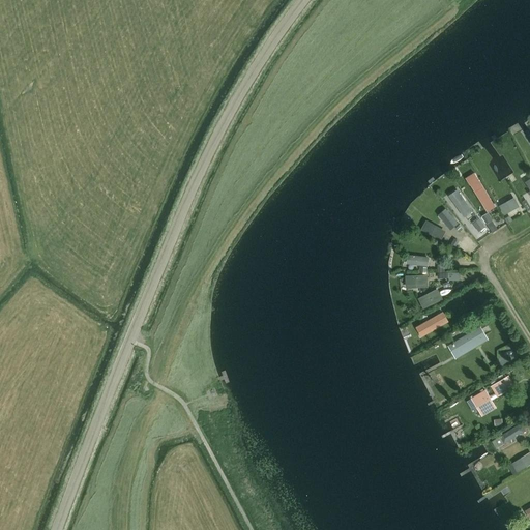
[(487,209),(494,205),(478,180),(471,183),(487,209)]
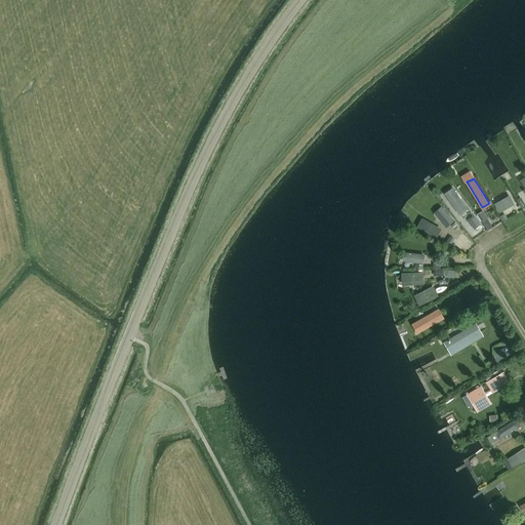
[(445,201),(446,202),(455,215),(463,209),(448,190),(441,195),(442,197),(445,201)]
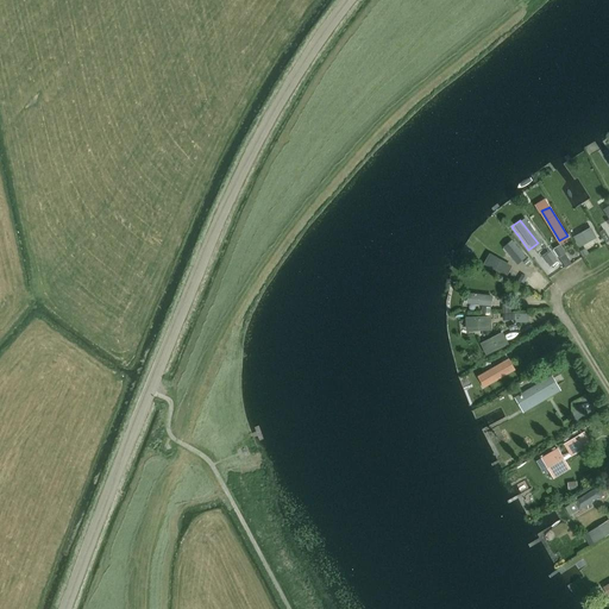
[(579,246),(595,238),(590,228),(575,238),(579,246)]
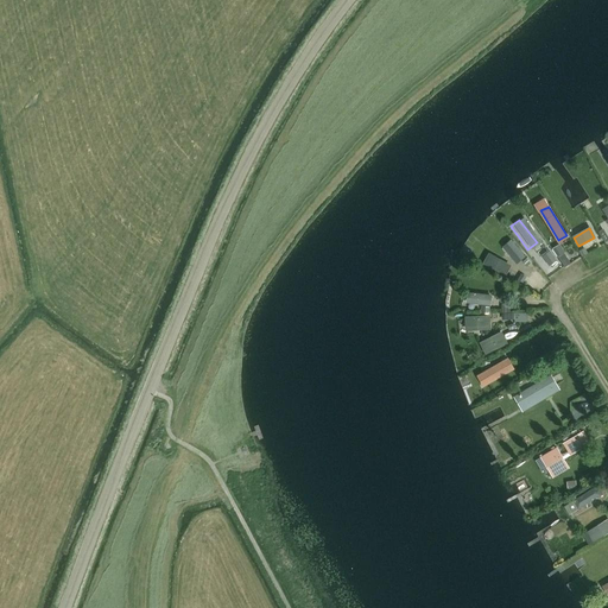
[(504,247),(517,263),(524,257),(511,241),(504,247)]
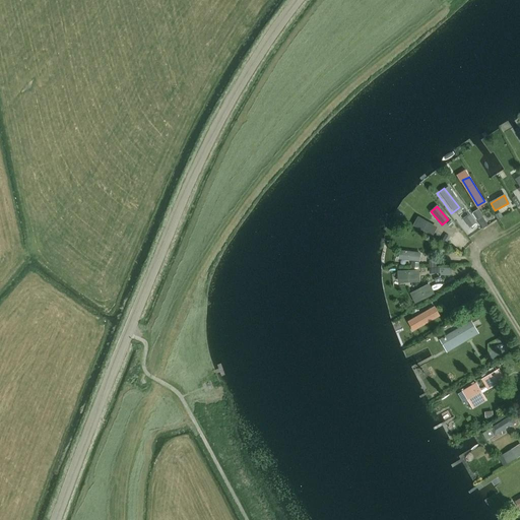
[(469,216),(465,219),(470,226),(474,223),(469,216)]
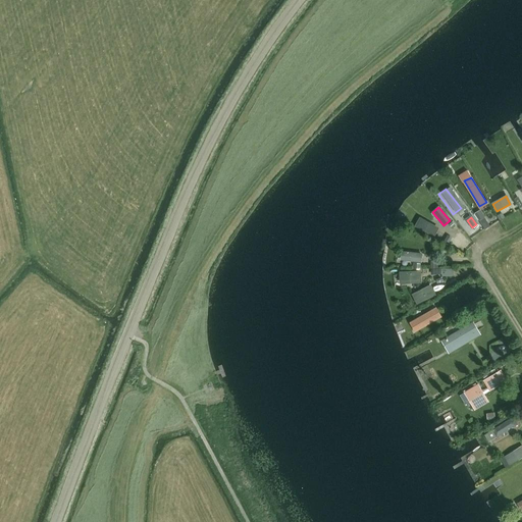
[(432,236),(436,228),(420,219),(417,226),(432,236)]
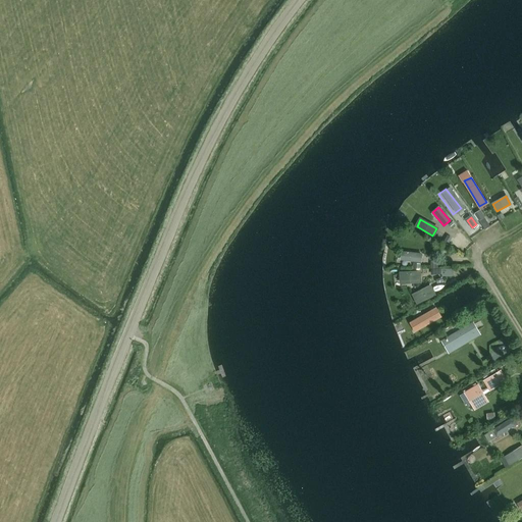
[(402,260),(420,262),(421,255),(403,252),(402,260)]
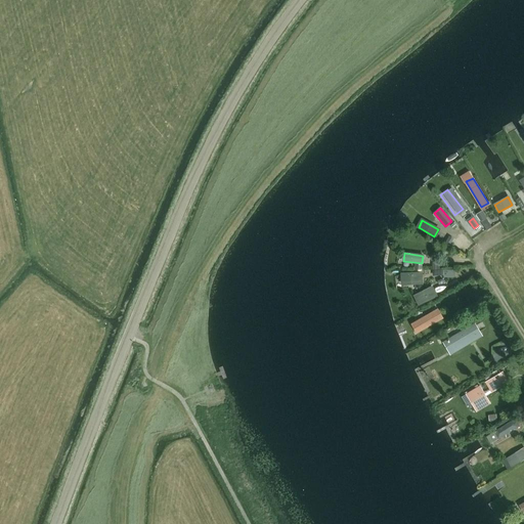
[(441,268),(441,277),(452,276),(452,267),(441,268)]
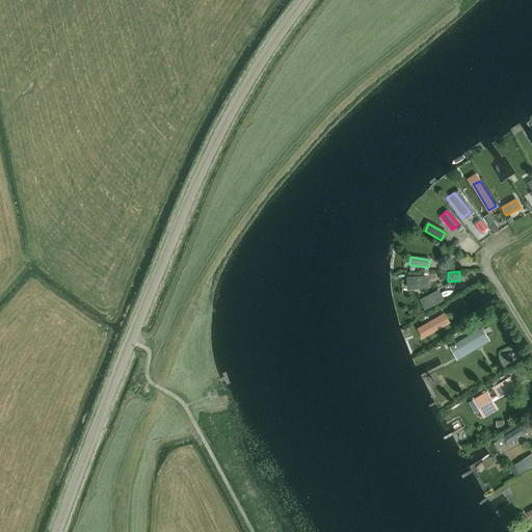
[(408,287),(427,286),(427,277),(408,278),(408,287)]
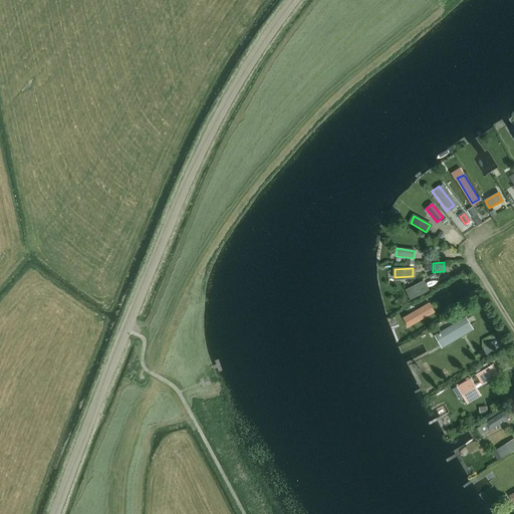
[(424,283),(408,292),(412,298),(428,290),(424,283)]
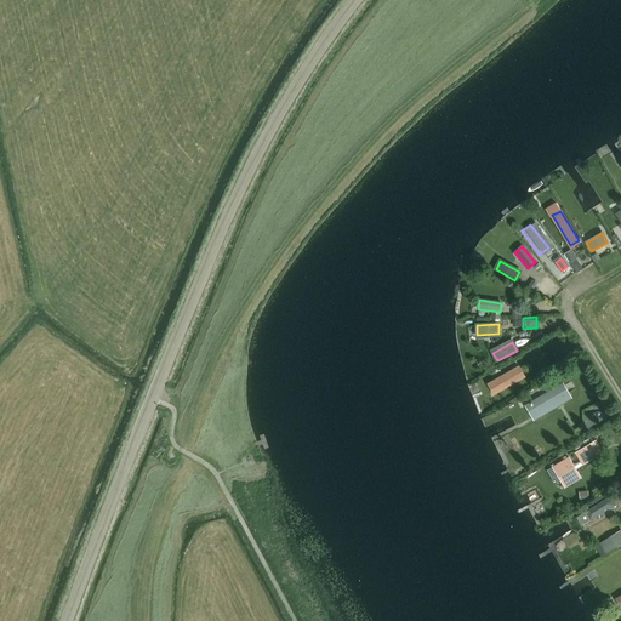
[(499,392),(524,377),(518,366),(493,382),(499,392)]
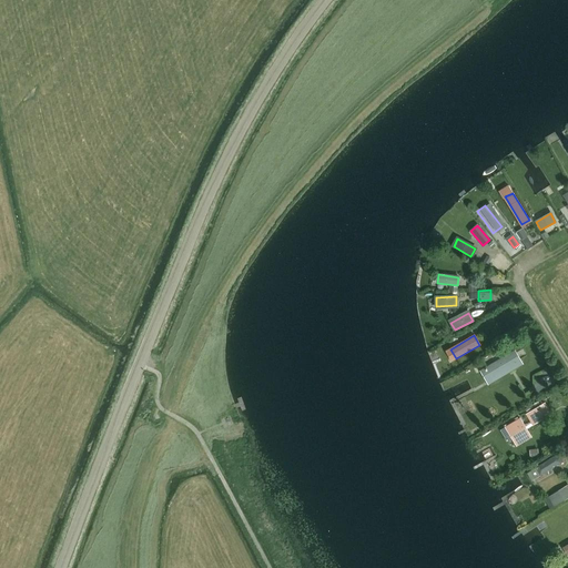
[(486,372),(487,371),(492,378),(520,362),(515,352),(486,368),(486,369),(485,369),(486,372)]
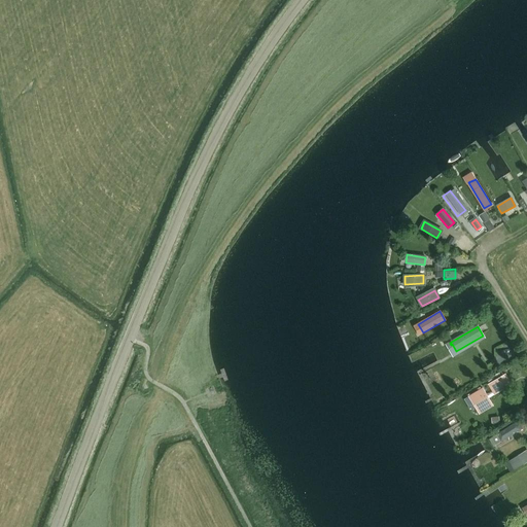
[(496,346),(500,356),(510,353),(505,342),(496,346)]
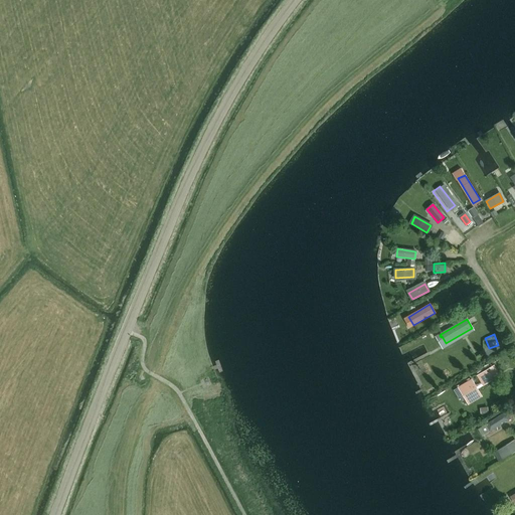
[(483,383),(497,374),(493,368),(479,376),(483,383)]
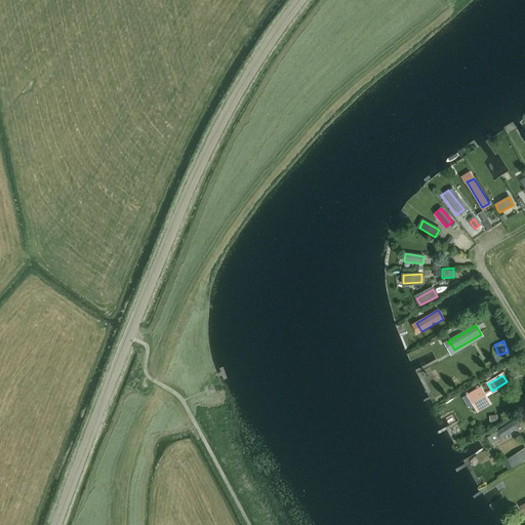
[(475,390),(476,391),(470,395),(478,409),(485,405),(480,397),(485,394),(480,387),(475,390)]
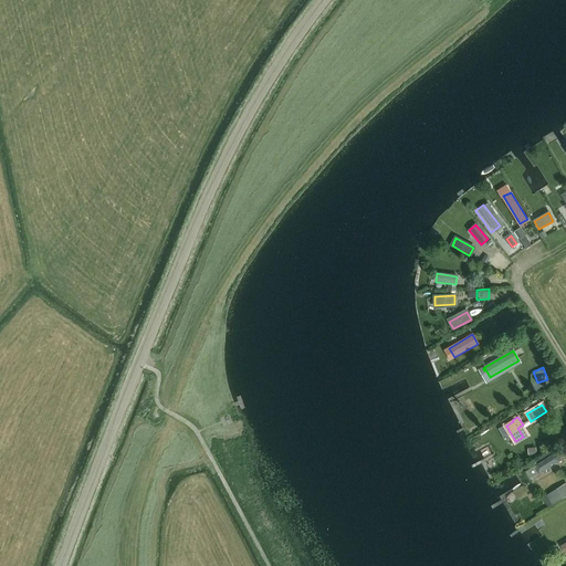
[(538,474),(558,461),(555,454),(534,467),(538,474)]
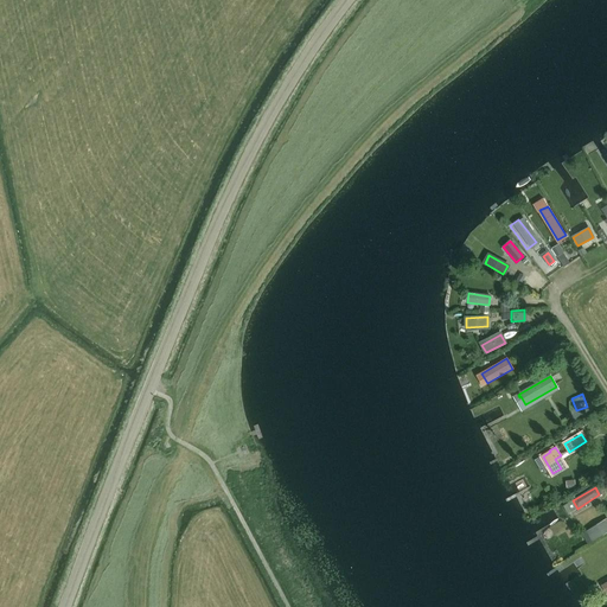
[(606,531),(606,522),(588,535),(593,541),(606,531)]
